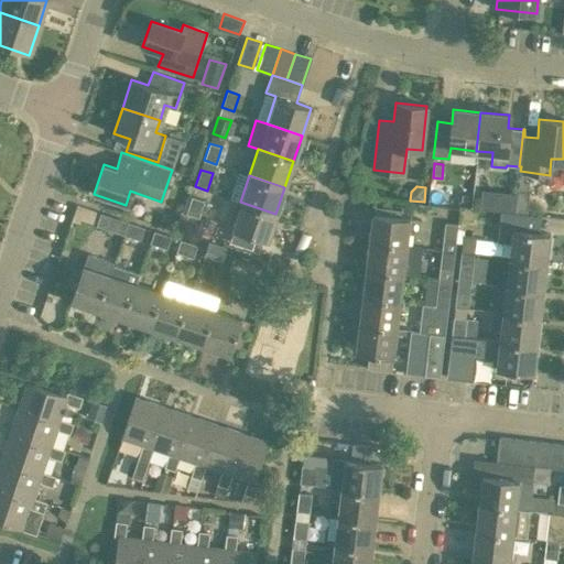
[(521,214),(525,214),(529,192),(518,191),(516,213),(521,214)]
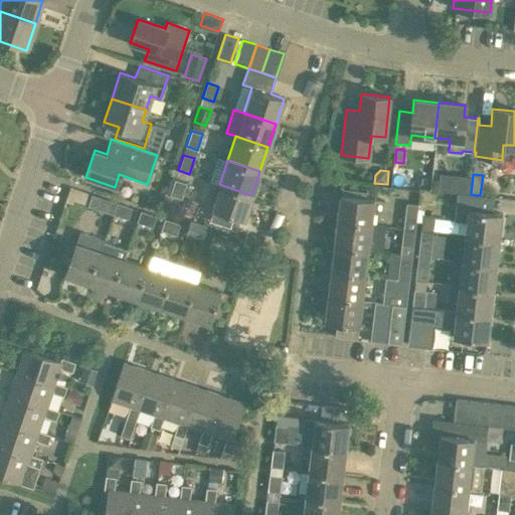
[(181,198),(186,183),(175,179),(170,194),(181,198)]
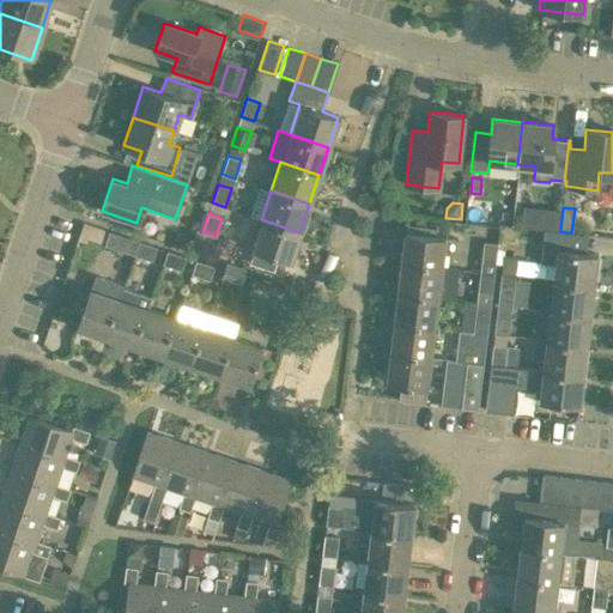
[(290,261),(299,232),(261,219),(252,249),(290,261)]
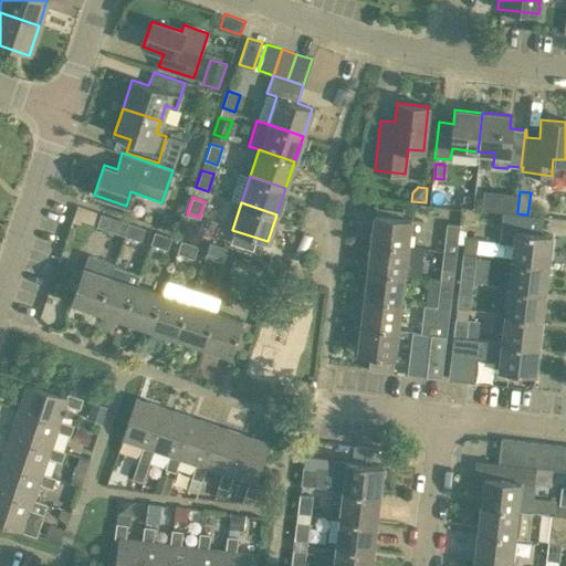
[(80,224),(82,221),(96,226),(114,231),(118,219),(101,213),(77,206),(72,221),(80,224)]
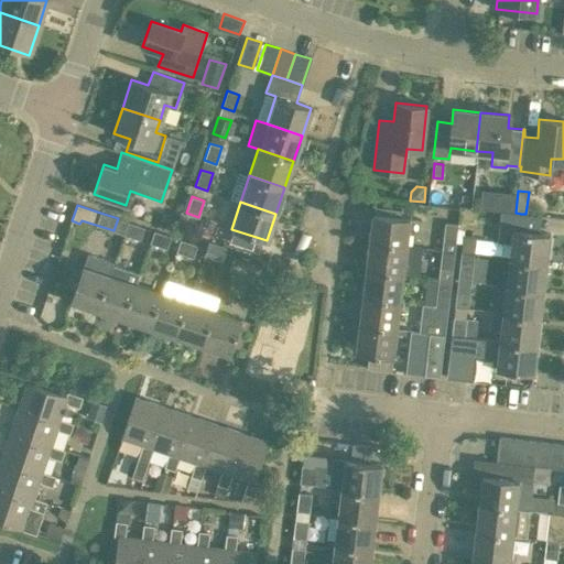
[(498,241),(510,243),(508,258),(545,262),(549,232),(539,231),(541,216),(521,214),(516,213),(501,210),(498,241)]
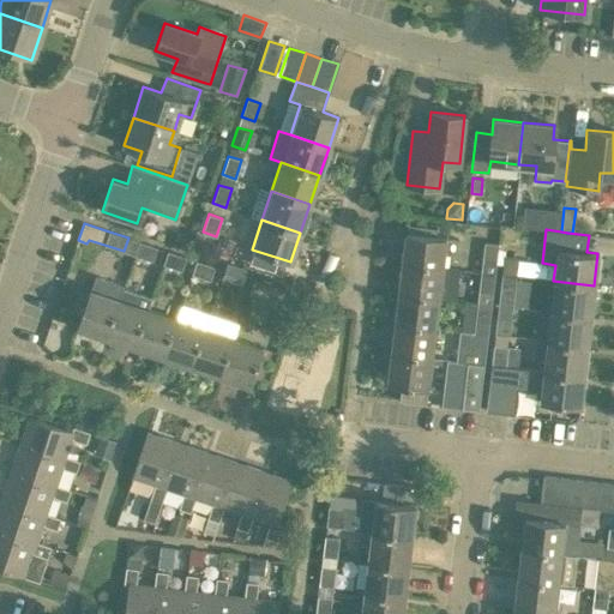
[(404,233),(401,264),(440,269),(444,238),(404,233)]
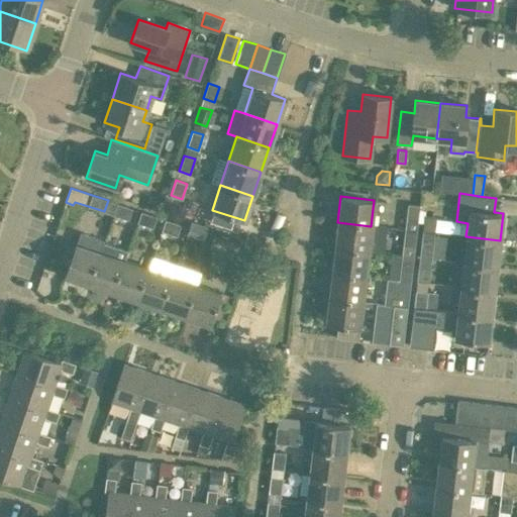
[(117,203),(113,214),(128,219),(132,208),(117,203)]
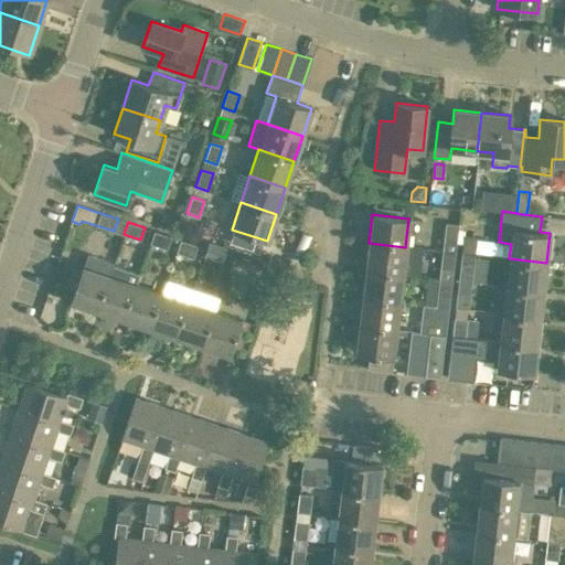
[(444,240),(457,242),(458,224),(446,222),(444,240)]
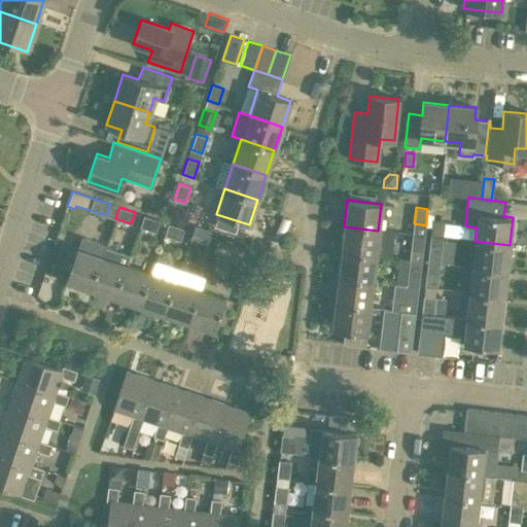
[(160,220),(144,215),(140,226),(155,232),(160,220)]
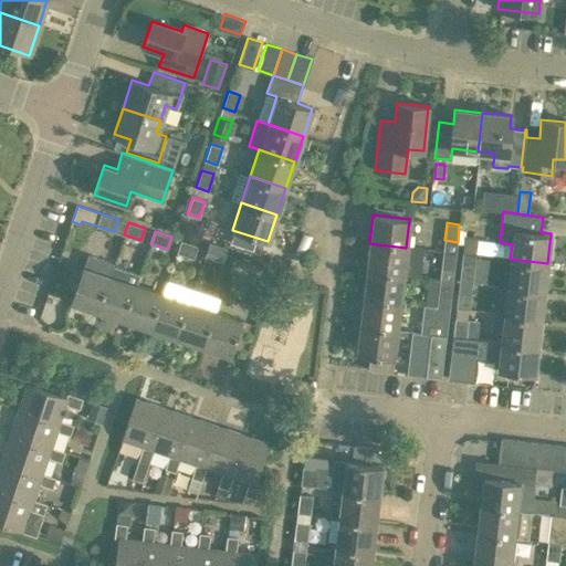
[(465,234),(463,252),(475,254),(478,237),(465,234)]
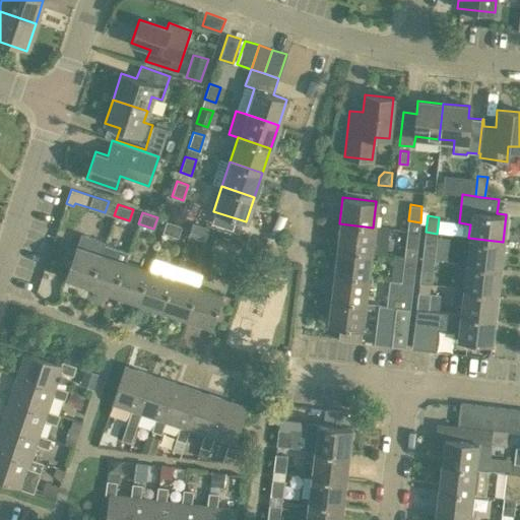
[(163,232),(178,237),(182,225),(166,220),(163,232)]
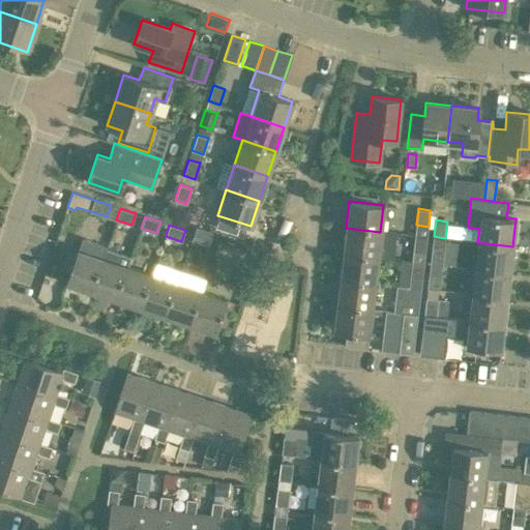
[(193,239),(208,244),(212,232),(197,228),(193,239)]
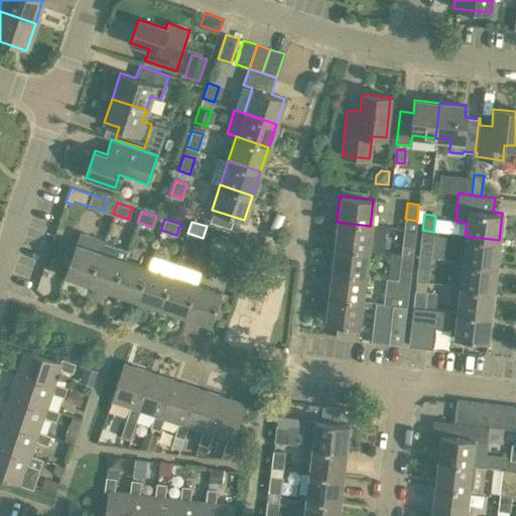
[(370,226),(337,222),(334,247),(367,251),(370,226)]
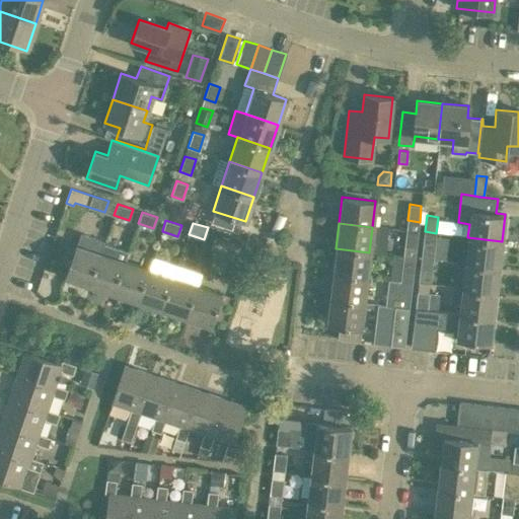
[(404,246),(417,247),(418,231),(406,230),(404,246)]
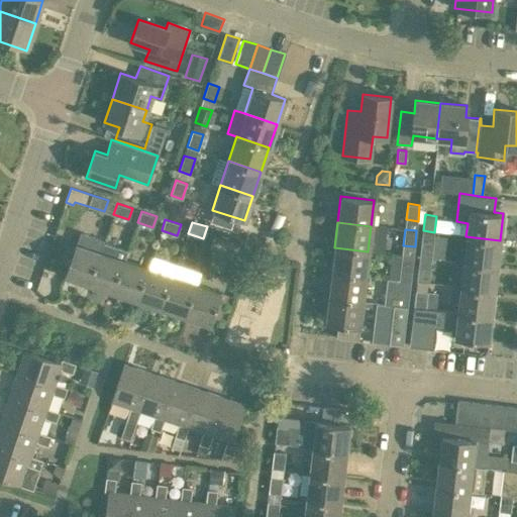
[(432,257),(434,232),(423,230),(420,256),(432,257)]
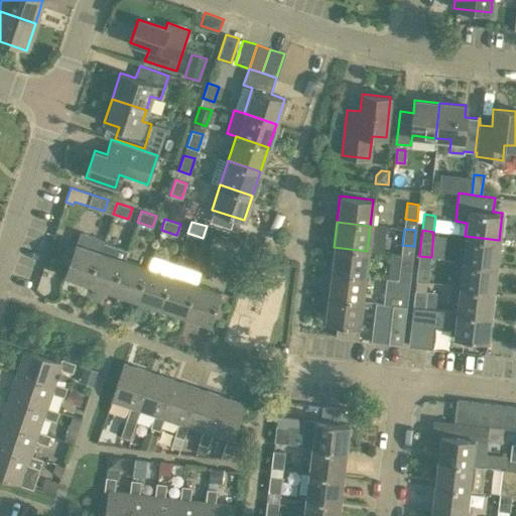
[(65,275),(89,283),(103,240),(80,232),(76,244),(75,243),(65,275)]
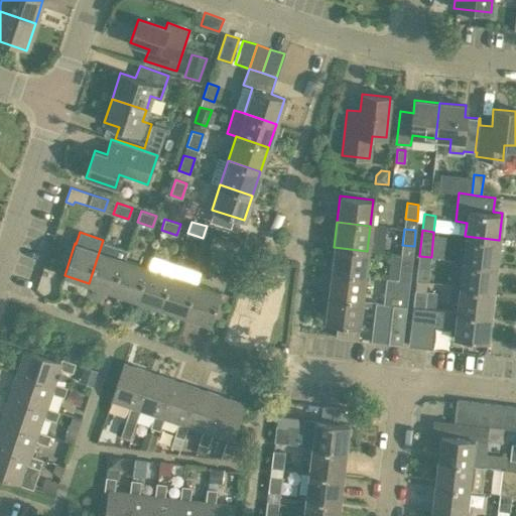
[(210,246),(225,251),(228,240),(213,235),(210,246)]
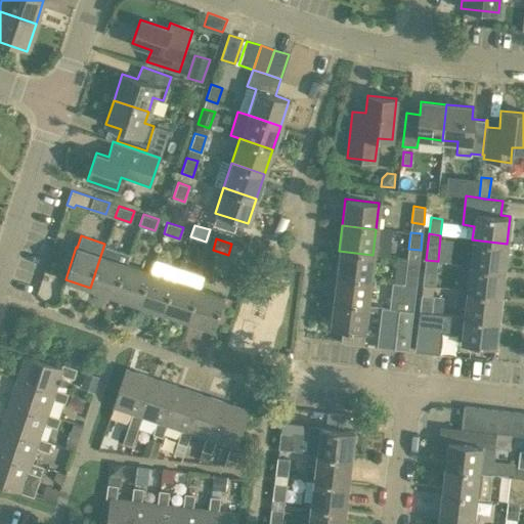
[(470,264),(504,268),(507,244),(472,239),(470,264)]
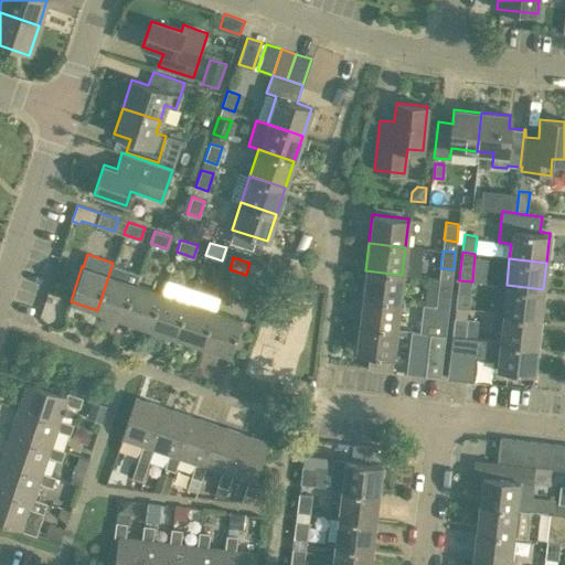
[(114,263),(113,263),(97,310),(123,319),(135,284),(138,273),(114,265),(114,263)]
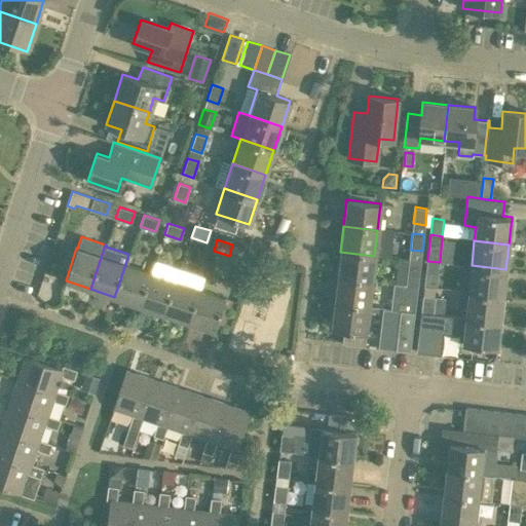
[(374,256),(340,252),(337,277),(371,282),(374,256)]
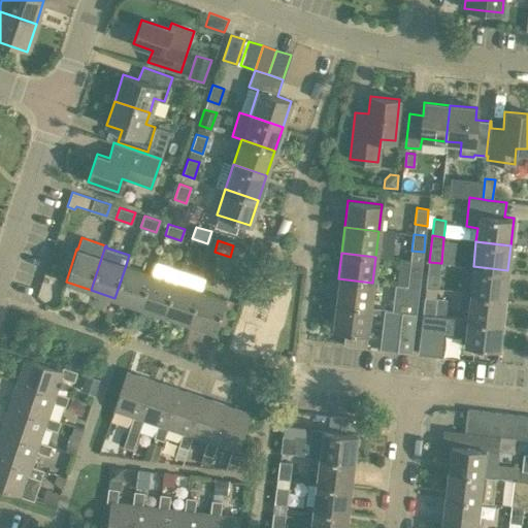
[(408,276),(421,278),(423,262),(410,260),(408,276)]
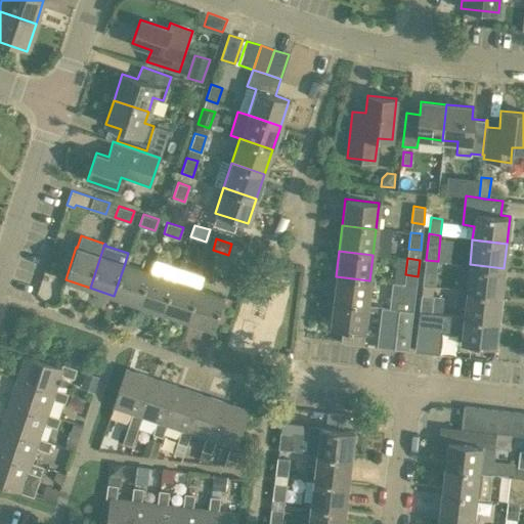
[(138,304),(149,271),(125,263),(114,296),(138,304)]
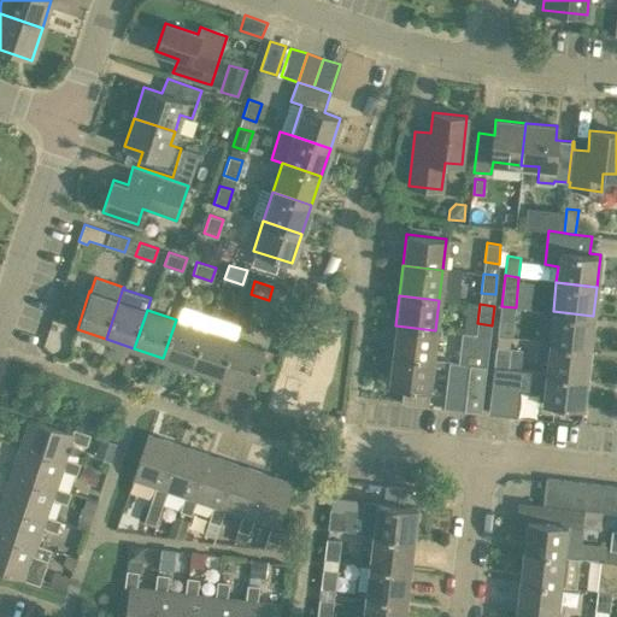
[(550,342),(591,346),(593,316),(553,311),(550,342)]
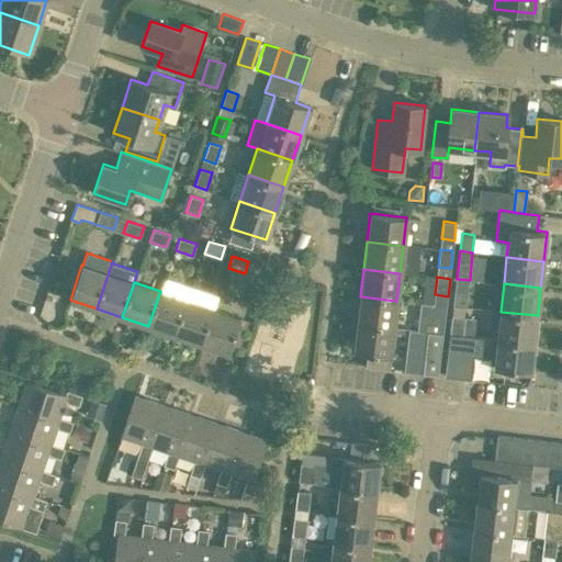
[(453,306),(467,307),(469,290),(456,289),(453,306)]
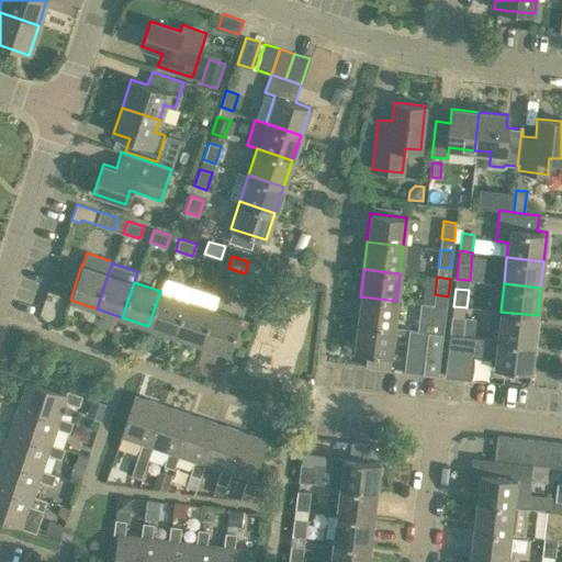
[(175,335),(187,300),(160,291),(148,326),(175,335)]
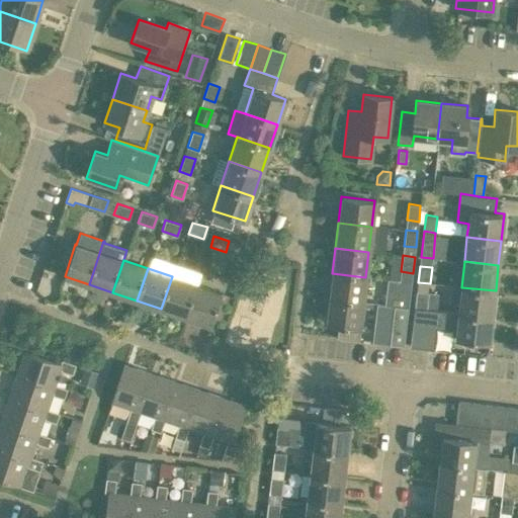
[(365,277),(332,273),(329,298),(362,303),(365,277)]
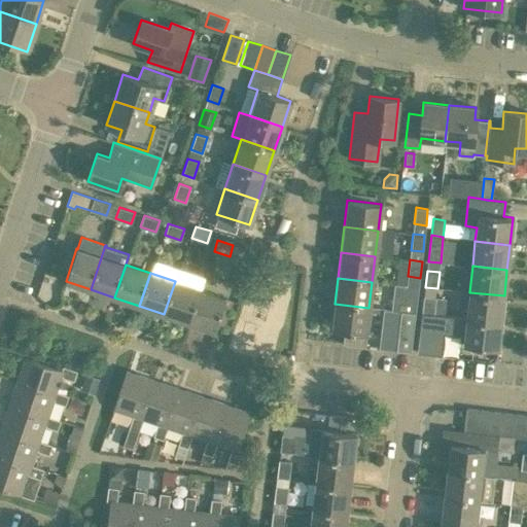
[(188,321),(199,289),(175,281),(164,314),(188,321)]
